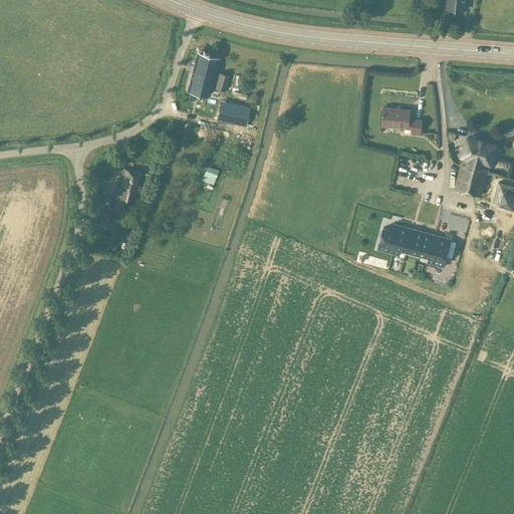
[(465,10),(465,0),(447,0),(447,8),(465,10)]
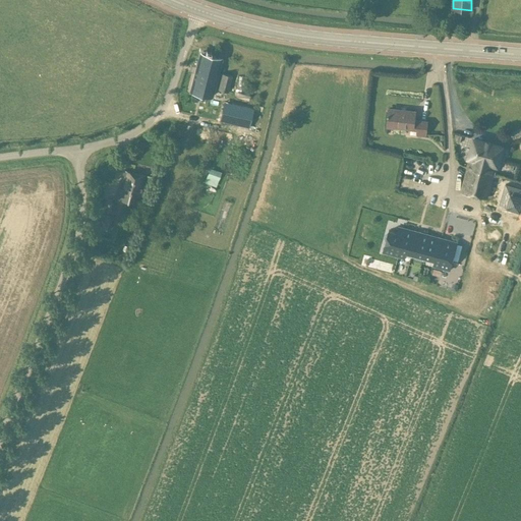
[(190,91),(212,96),(221,59),(199,53),(190,91)]
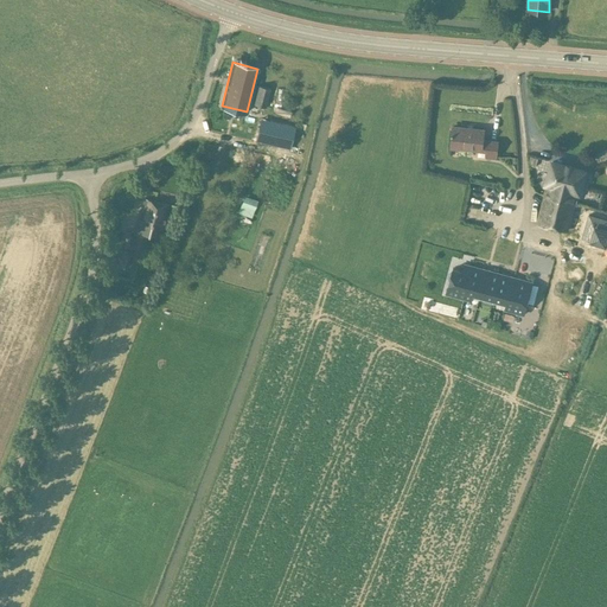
[(259,85),(253,104),(266,108),(272,89),(259,85)]
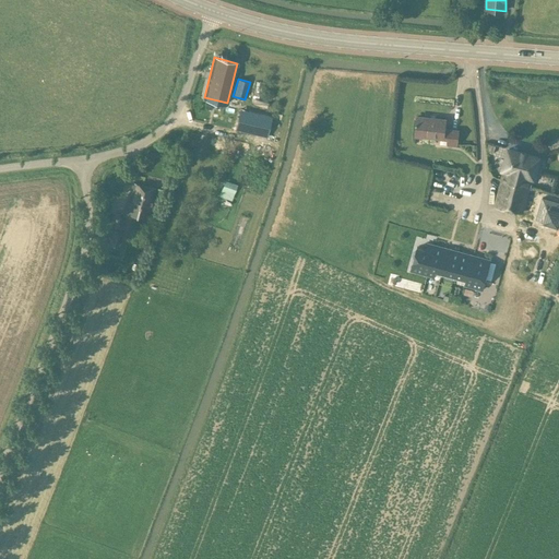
[(235,129),(268,138),(272,116),(240,109),(235,129)]
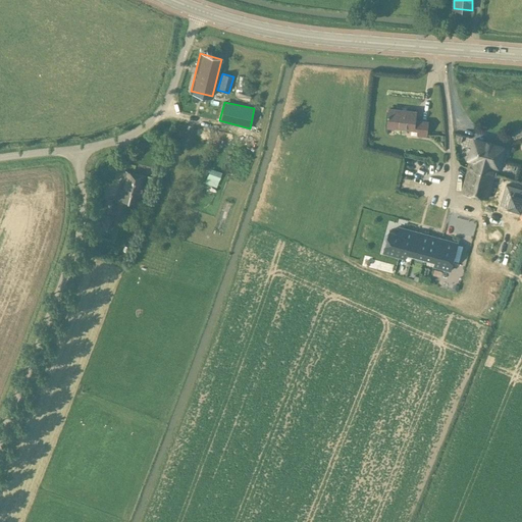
[(387,126),(414,128),(416,111),(389,108),(389,113),(388,113),(387,115),(388,116),(387,126)]
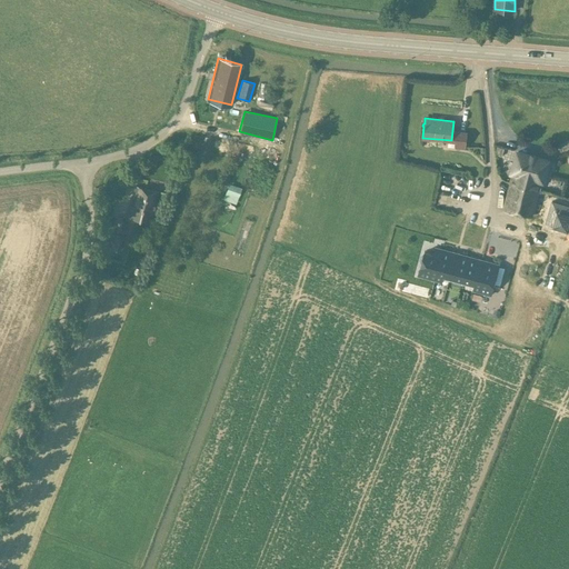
[(467,133),(458,132),(457,147),(465,148),(467,133)]
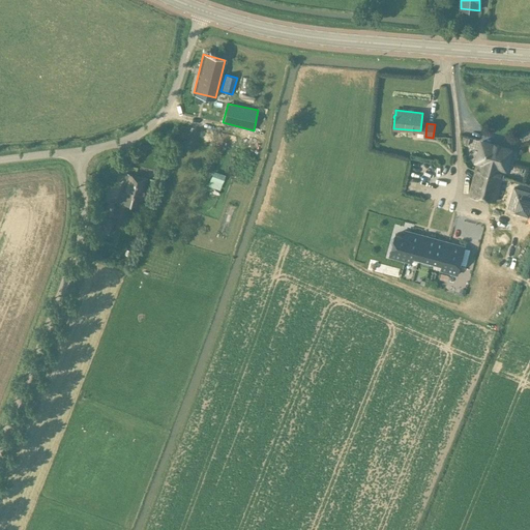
[(478,160),(469,194),(495,201),(504,167),(505,167),(510,149),(482,142),(477,159),(478,160)]
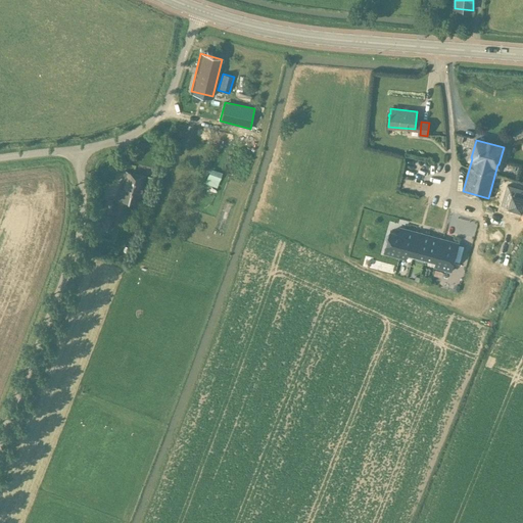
[(117,199),(138,204),(145,176),(125,171),(117,199)]
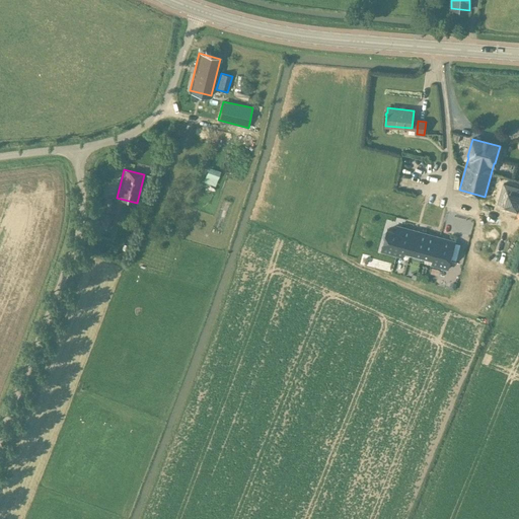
[(518,188),(504,183),(498,203),(518,209),(518,188)]
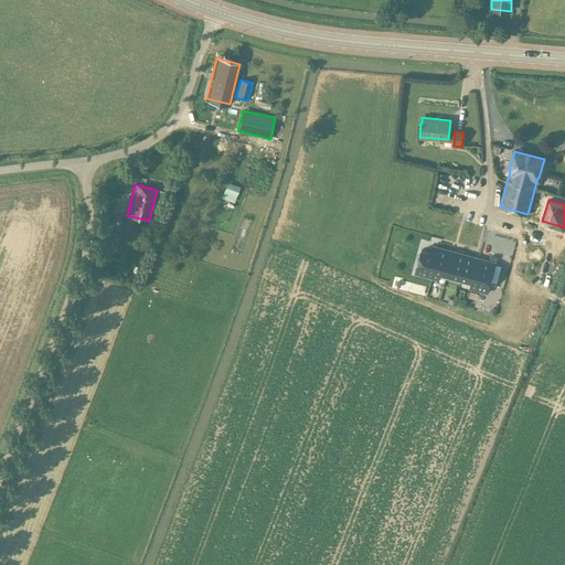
[(116,227),(117,227),(124,227),(125,227),(124,214),(115,215),(116,227)]
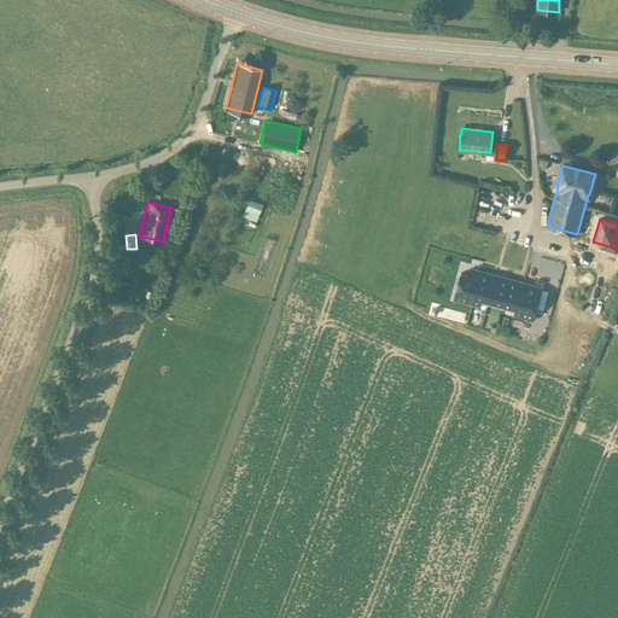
[(462,272),(454,299),(478,305),(479,298),(517,309),(514,315),(531,320),(541,287),(472,268),(471,274),(462,272)]
